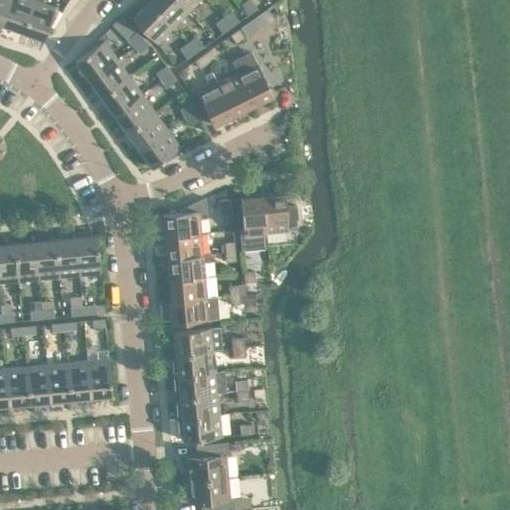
[(0,0),(0,24),(3,26),(12,0),(0,0)]
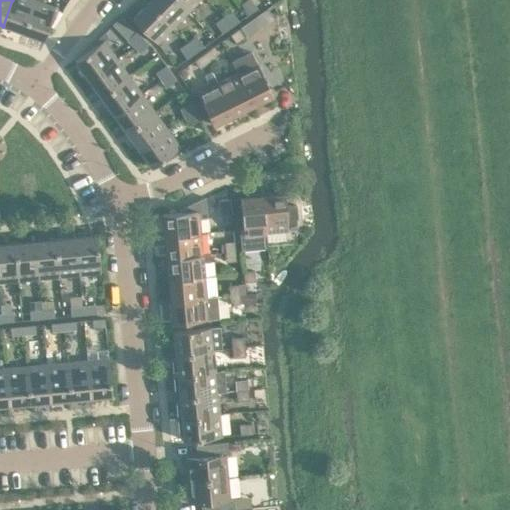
[(24,33),(36,1),(32,0),(12,0),(3,26),(24,33)]
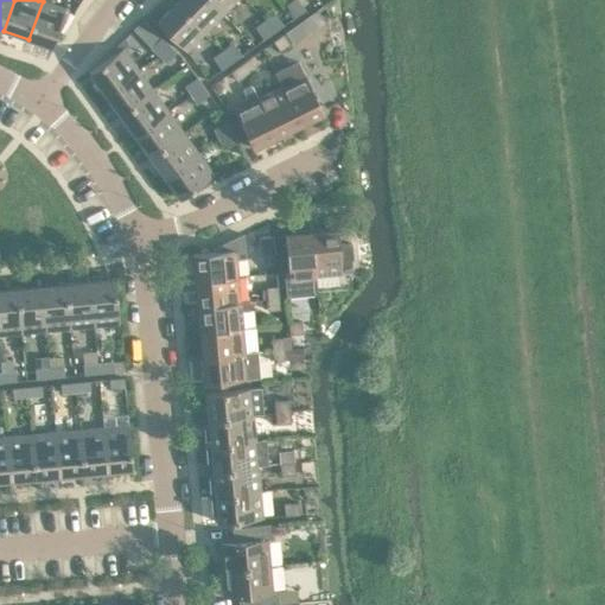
[(224,16),(208,0),(182,0),(177,5),(207,34),(224,16)]
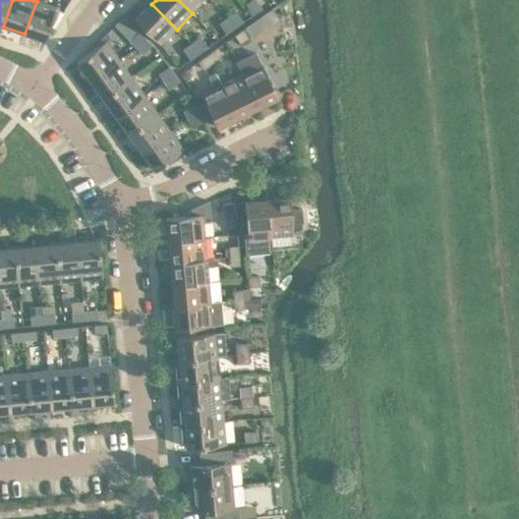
[(178,0),(192,13),(206,0),(178,0)]
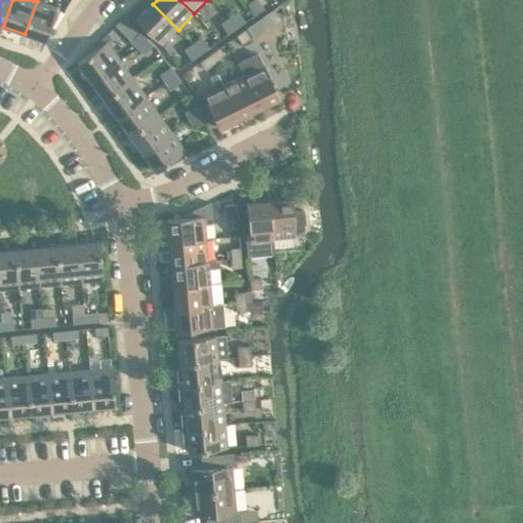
[(265,10),(257,0),(255,0),(248,5),(255,16),(265,10)]
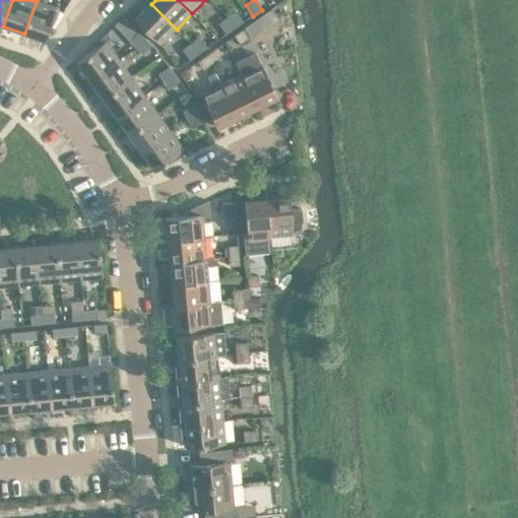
[(58,9),(37,1),(24,34),(46,42),(58,9)]
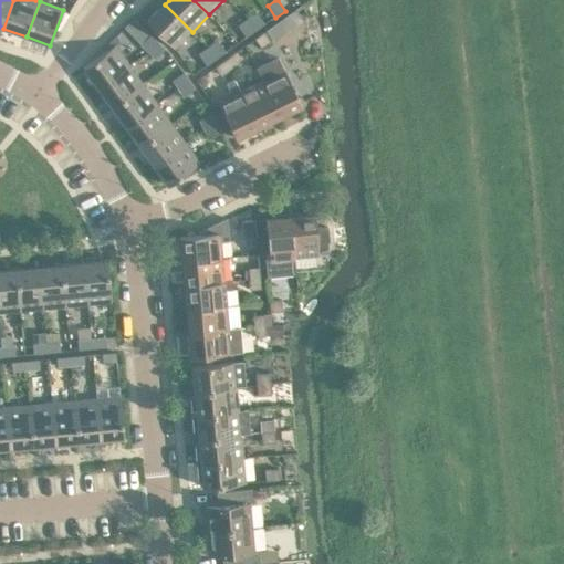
[(165,4),(147,22),(175,49),(192,32),(165,4)]
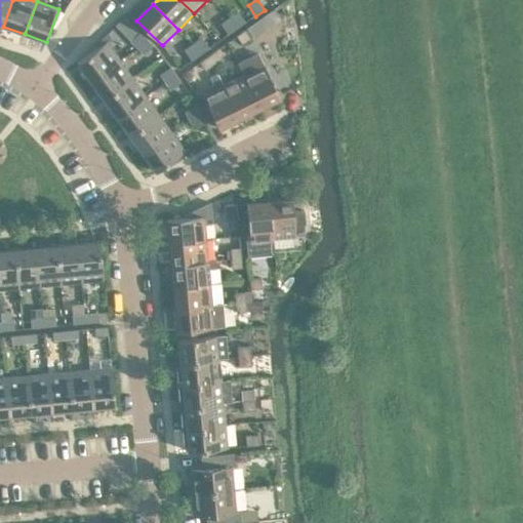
[(231,18),(238,30),(246,24),(239,12),(231,18)]
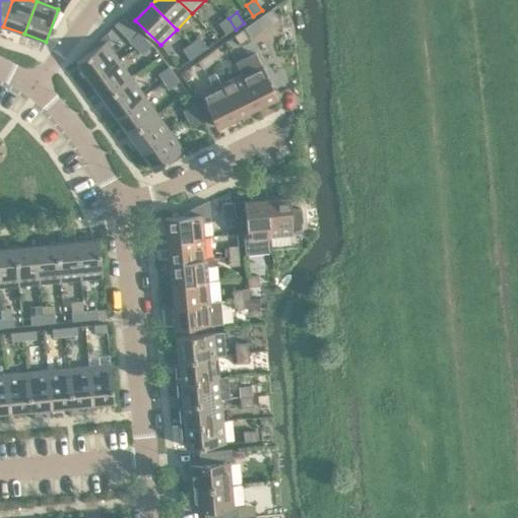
[(236,29),(229,18),(219,24),(228,36),(236,29)]
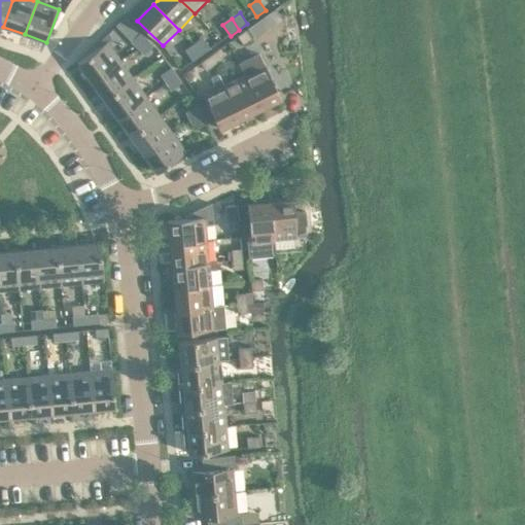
[(270,30),(263,20),(248,30),(255,40),(270,30)]
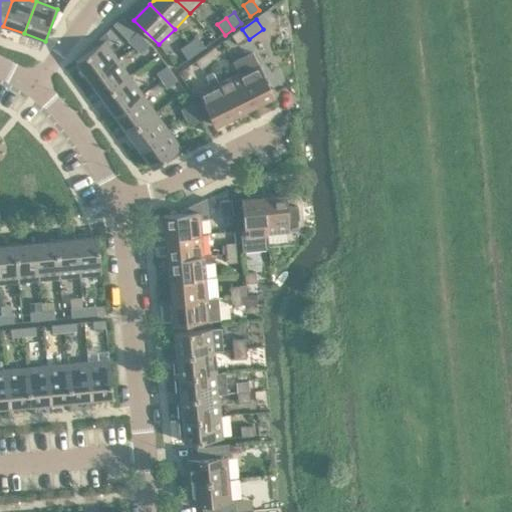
[(246,38),(241,31),(232,36),(238,44),(246,38)]
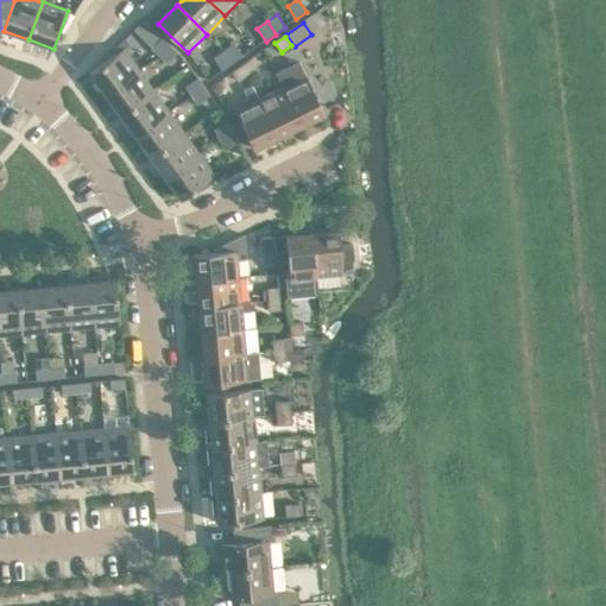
[(161,57),(171,46),(163,39),(152,50),(161,57)]
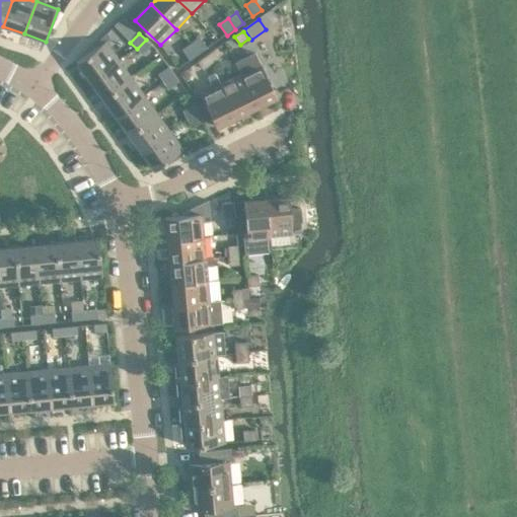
[(107,34),(96,46),(97,49),(106,43),(111,40),(107,34)]
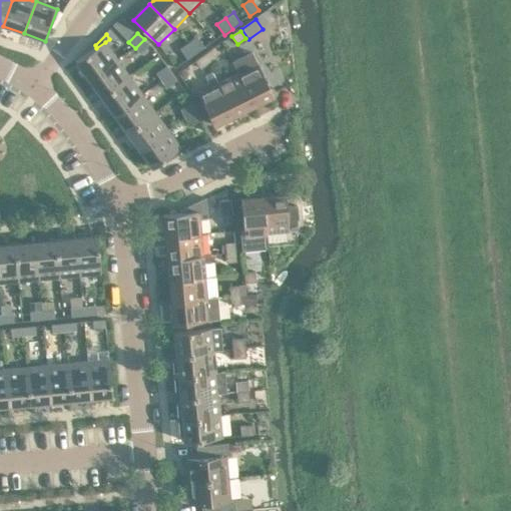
[(189,44),(197,54),(205,48),(197,38),(189,44)]
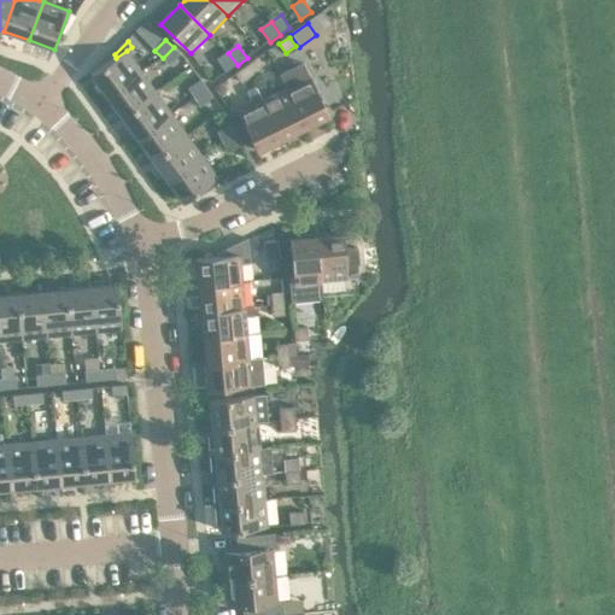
[(174,47),(163,58),(170,66),(181,56),(174,47)]
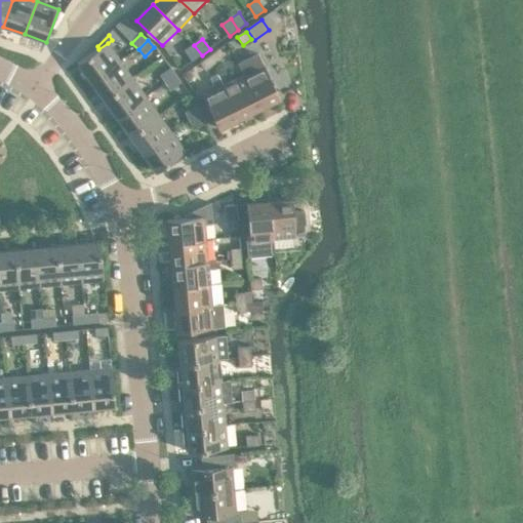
[(81,62),(78,64),(79,64),(92,82),(121,62),(108,43),(98,49),(81,62)]
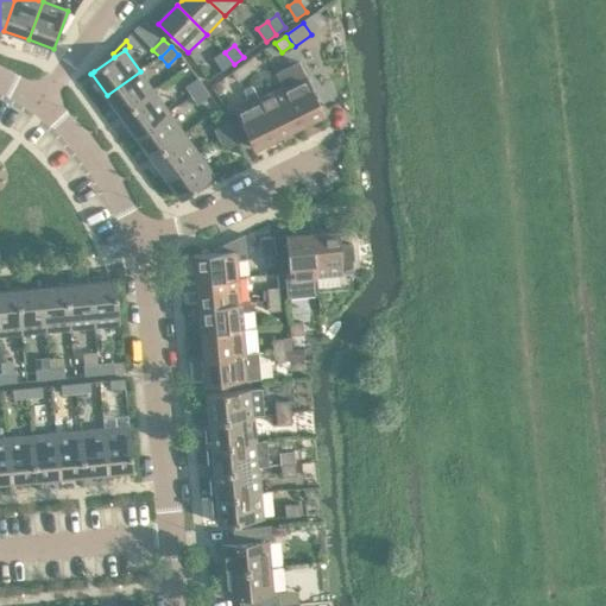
[(234,64),(225,52),(215,58),(223,71),(234,64)]
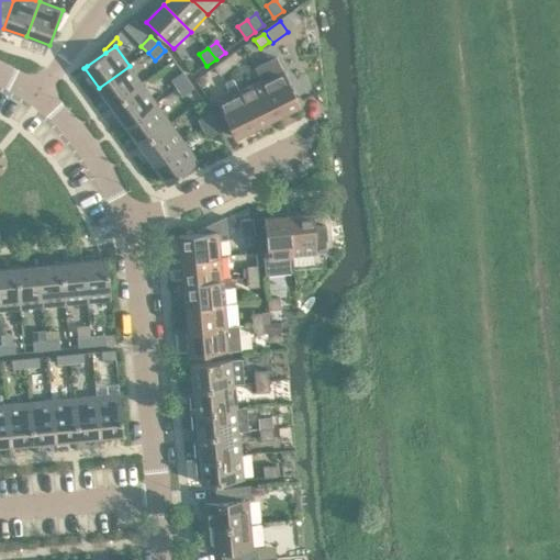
[(223,62),(230,70),(238,65),(232,56),(223,62)]
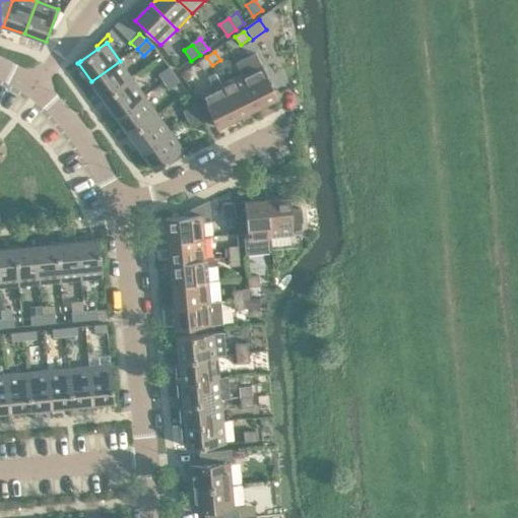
[(237,65),(242,75),(258,109),(278,99),(262,65),(262,66),(256,56),(237,65)]
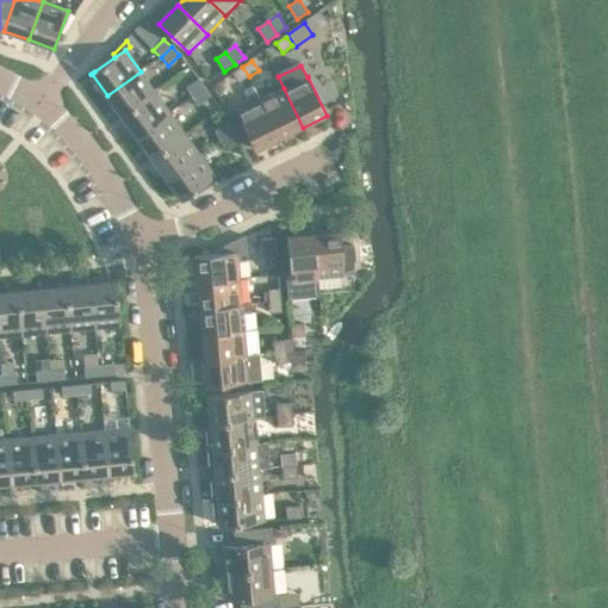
[(249,76),(242,67),(233,74),(240,84),(249,76)]
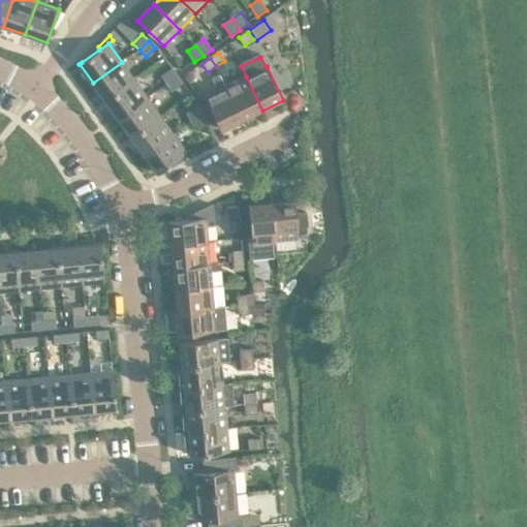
[(122,62),(93,83),(105,101),(134,80),(122,62)]
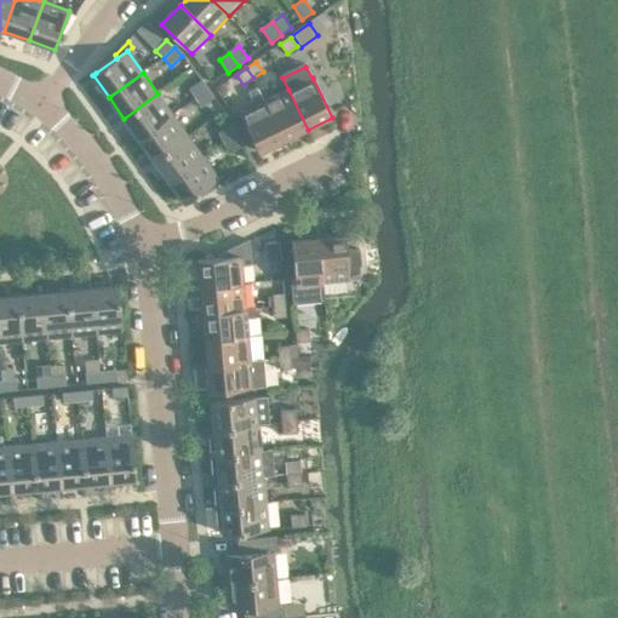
[(196,98),(209,90),(202,80),(190,90),(196,98)]
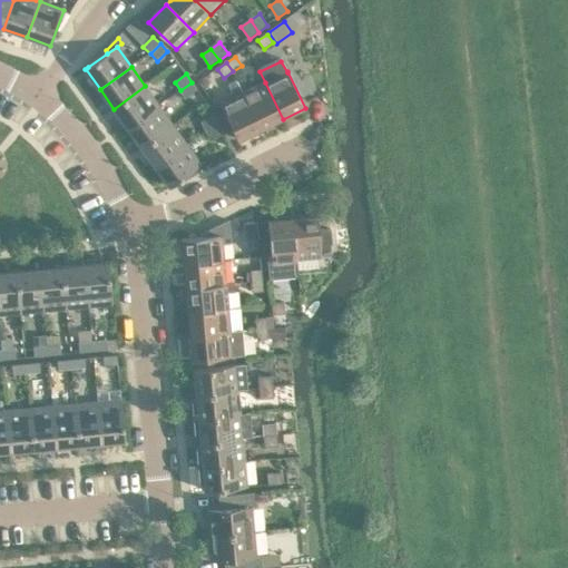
[(192,82),(180,90),(186,99),(198,90),(192,82)]
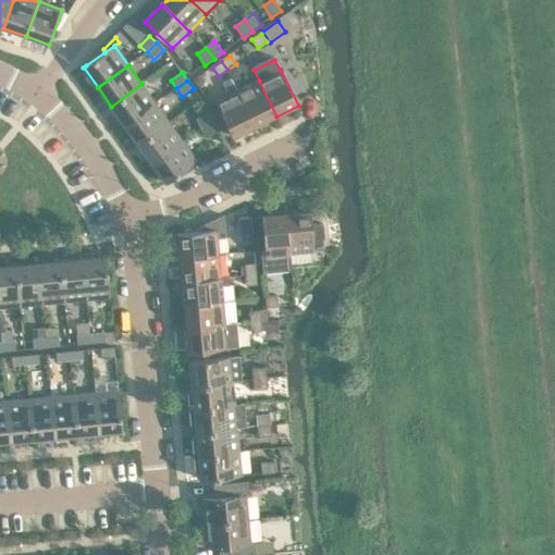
[(234,137),(256,126),(238,91),(237,91),(232,81),(223,86),(229,96),(217,102),(219,107),(230,130),(234,137)]
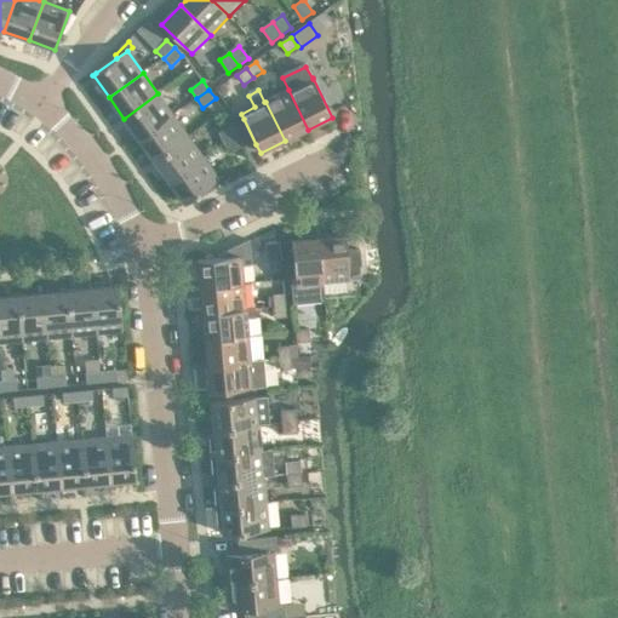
[(289,90),(265,102),(285,141),(308,130),(289,90)]
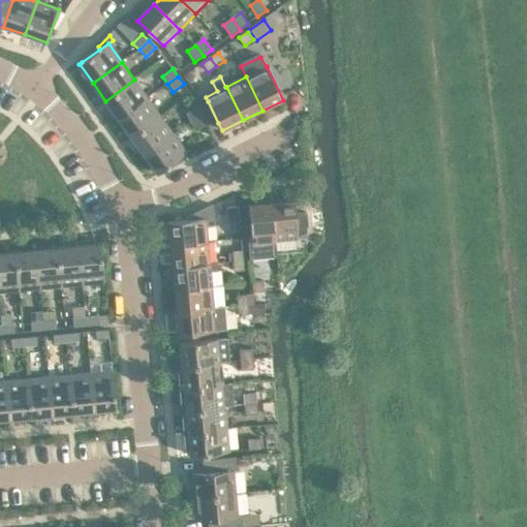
[(134,80),(105,101),(119,119),(148,98),(134,80)]
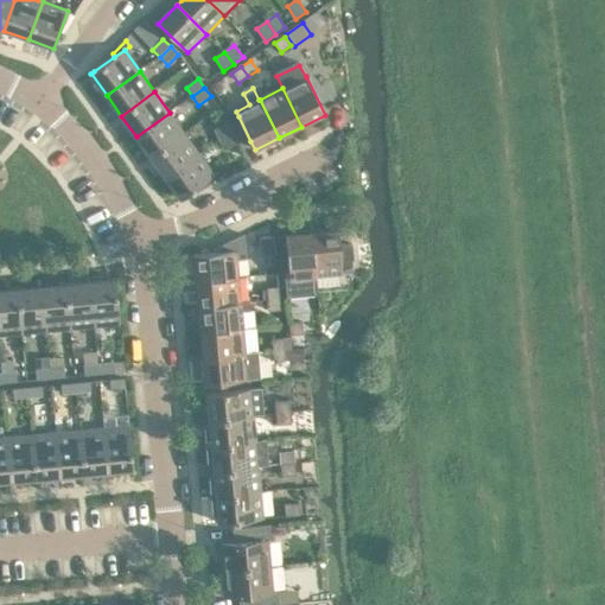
[(170,113),(137,137),(151,158),(185,133),(170,113)]
